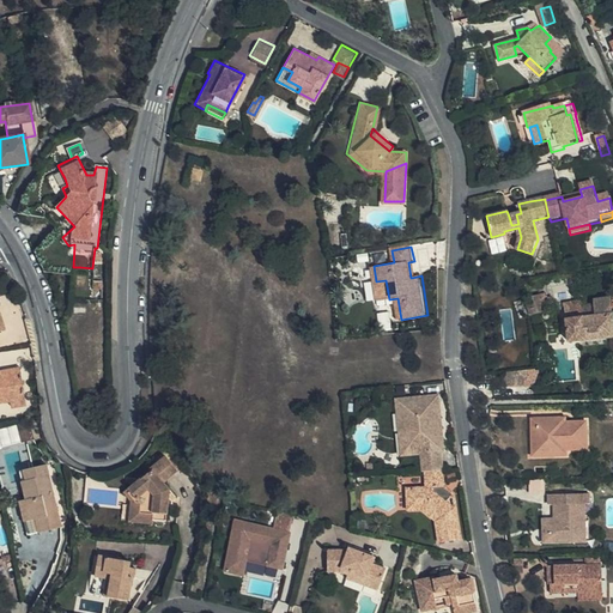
[(386,280),(376,281),(380,301),(389,299),(386,280)]
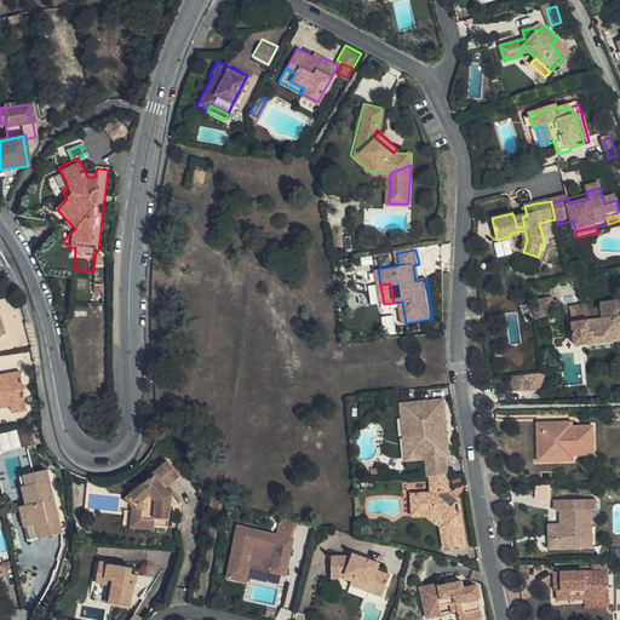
[(547,297),(537,303),(532,305),(537,321),(538,321),(555,313),(547,297)]
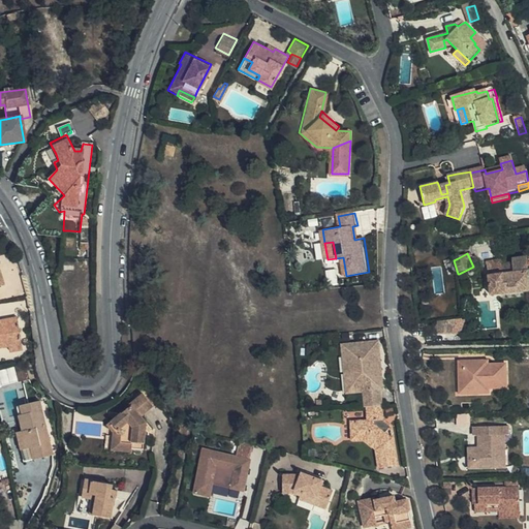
[(528,291),(528,267),(528,257),(504,259),(504,263),(514,262),(515,268),(505,269),(506,274),(489,276),(491,296),(528,291)]
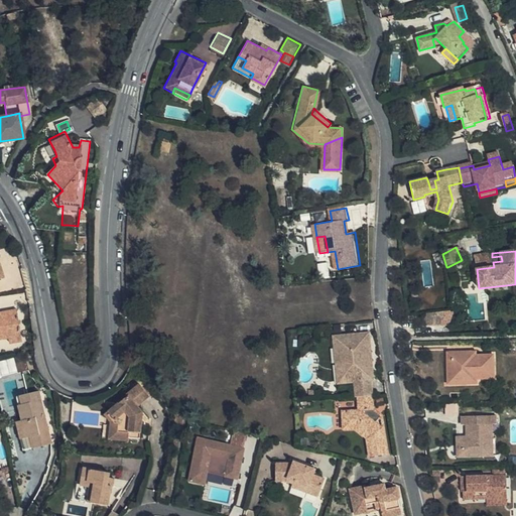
[(492,257),(492,253),(476,255),(477,269),(494,267),(493,262),(502,261),(501,256),(492,257)]
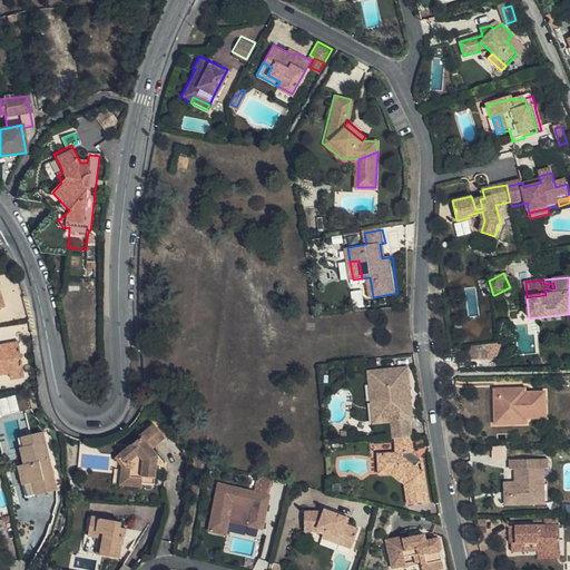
[(25,377),(18,343),(5,345),(6,350),(0,350),(0,374),(10,373),(11,380),(25,377)]
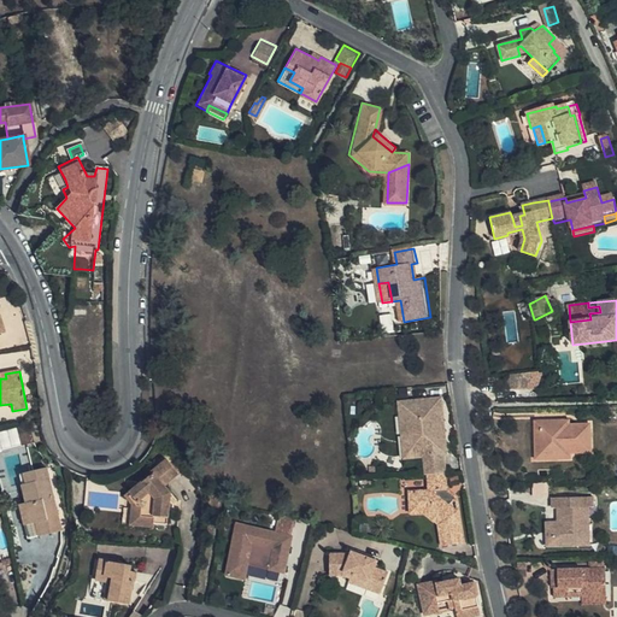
[(429,472),(446,472),(445,453),(448,454),(447,440),(440,440),(440,413),(446,412),(446,398),(404,399),(404,435),(415,434),(415,454),(425,454),(427,472),(429,472)]
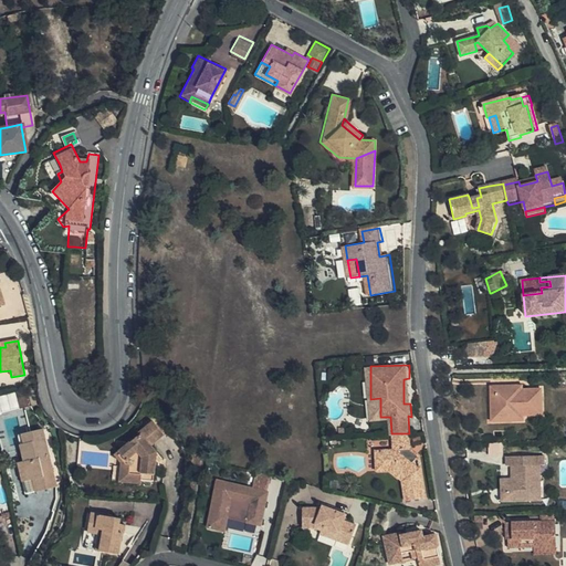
[(490,386),(491,415),(512,415),(512,419),(523,419),(522,415),(542,413),(541,388),(522,389),(522,385),(490,386)]
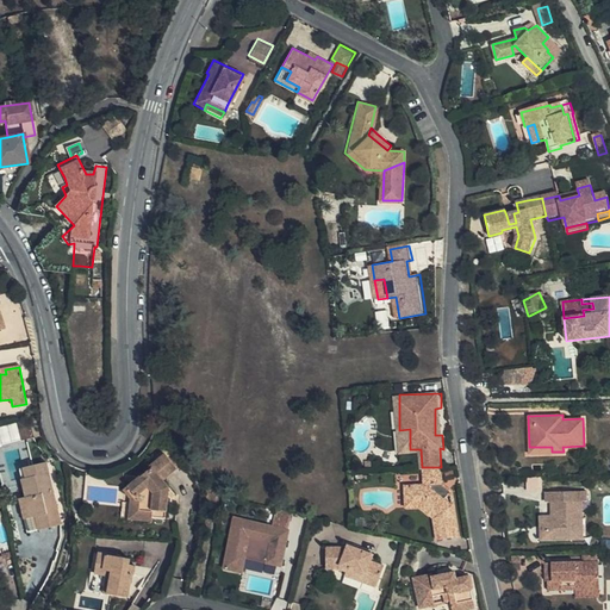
[(400,449),(410,449),(410,429),(399,430),(400,449)]
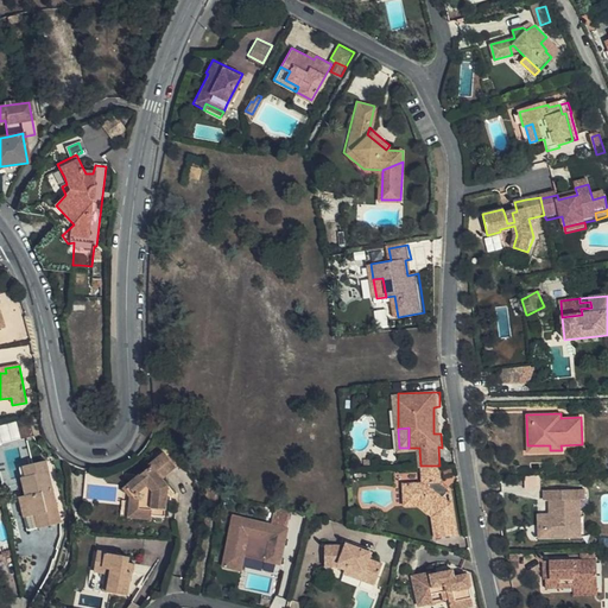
[(152,464),(164,479),(178,466),(165,450),(151,462),(152,464)]
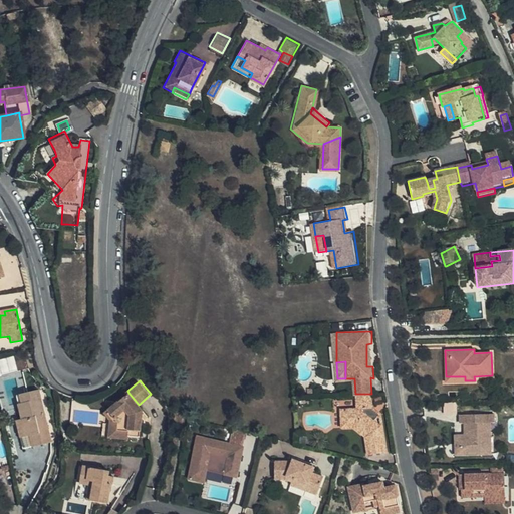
[(41,390),(22,395),(24,403),(21,404),(24,420),(28,435),(22,437),(25,450),(54,443),(41,390)]
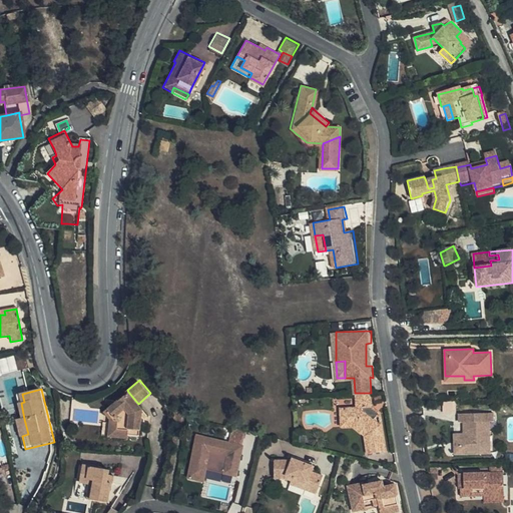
[(142,410),(138,404),(128,392),(108,408),(115,417),(114,433),(129,434),(129,432),(141,432),(142,410)]
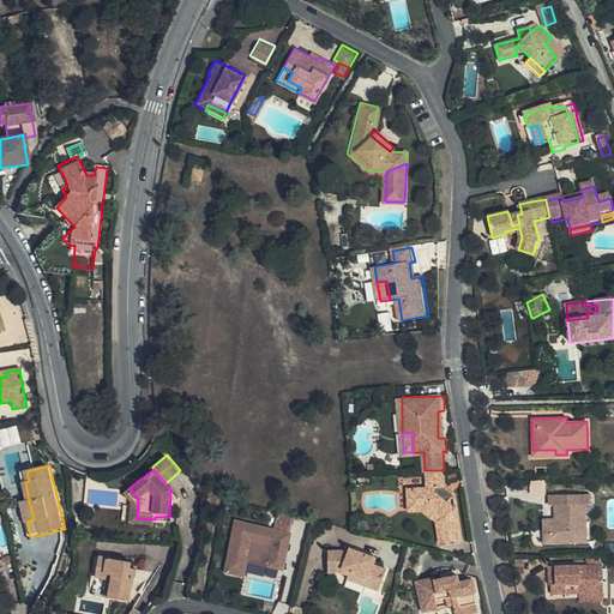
[(444,486),(444,470),(427,470),(427,487),(416,487),(416,510),(420,510),(420,511),(434,519),(434,543),(455,543),(455,495),(444,486)]
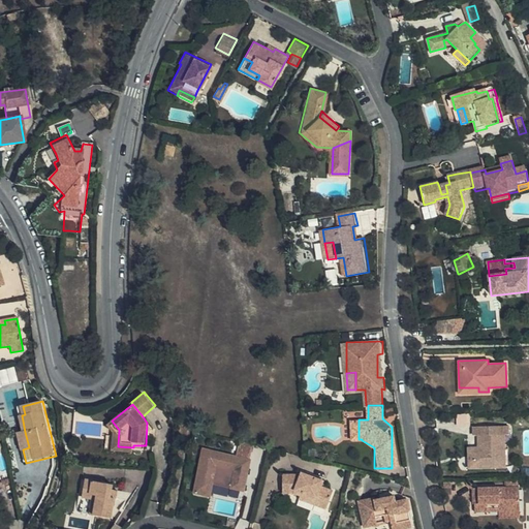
[(112,446),(118,446),(119,430),(112,421),(107,424),(113,430),(112,446)]
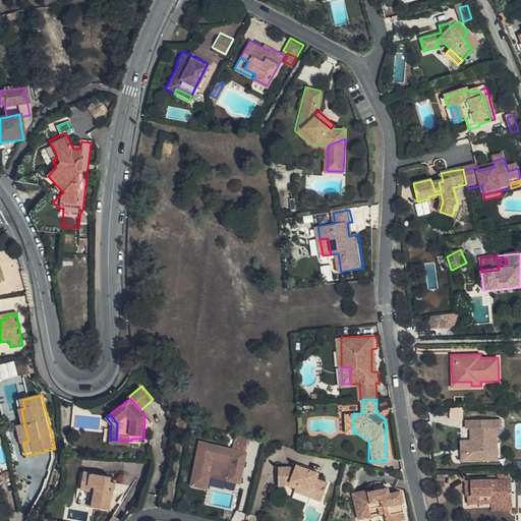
[(470,440),(465,440),(465,454),(486,454),(486,458),(500,457),(499,427),(488,427),(488,419),(466,419),(466,428),(470,428),(470,440)]
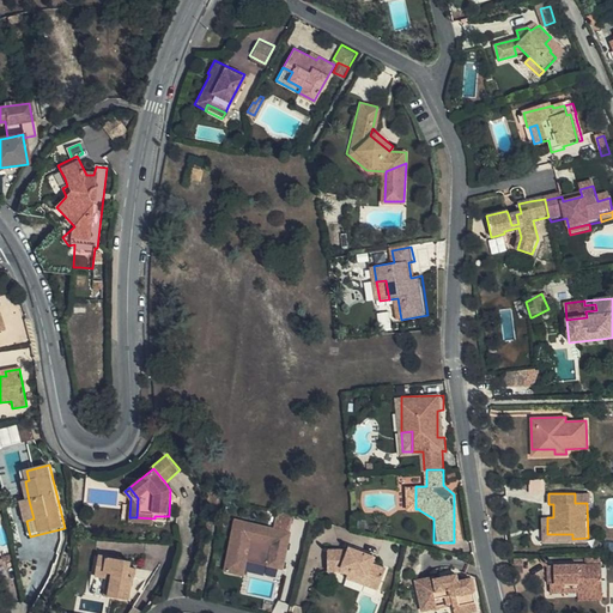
[(22,502),(26,521),(34,519),(29,501),(22,502)]
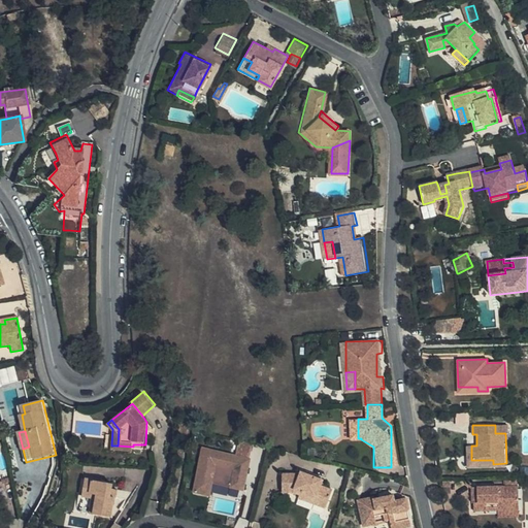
[(208,492),(211,480),(213,474),(231,479),(229,484),(239,487),(243,473),(248,474),(253,457),(205,446),(193,488),(208,492)]
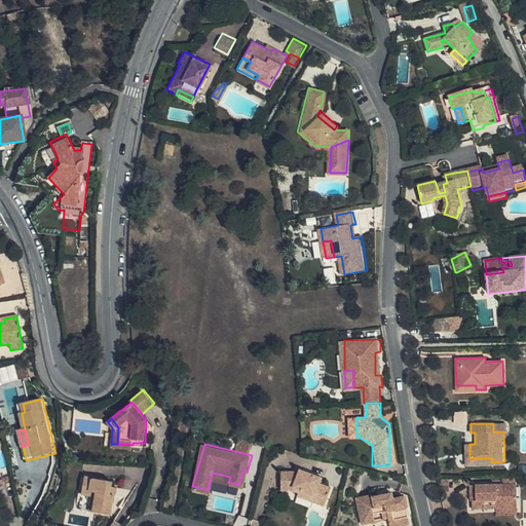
[(470,458),(470,444),(464,444),(464,466),(503,465),(504,465),(504,461),(491,462),(491,458),(470,458)]
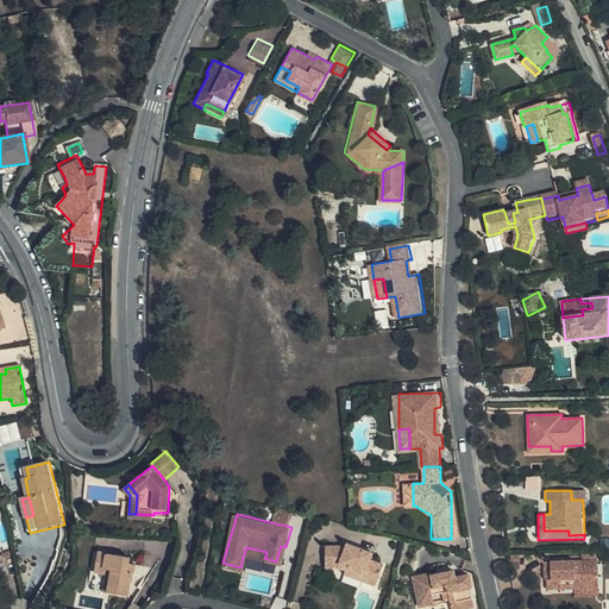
[(338,567),(349,572),(350,567),(365,573),(362,583),(376,588),(384,564),(371,559),(374,553),(347,545),(346,547),(326,547),(326,567),(338,567)]
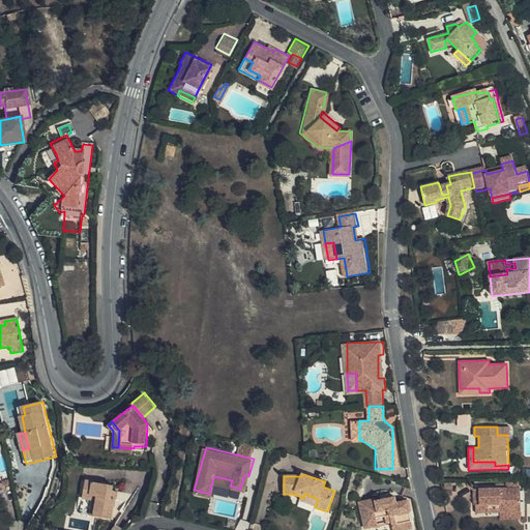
[(245,490),(248,476),(244,475),(240,489),(245,490)]
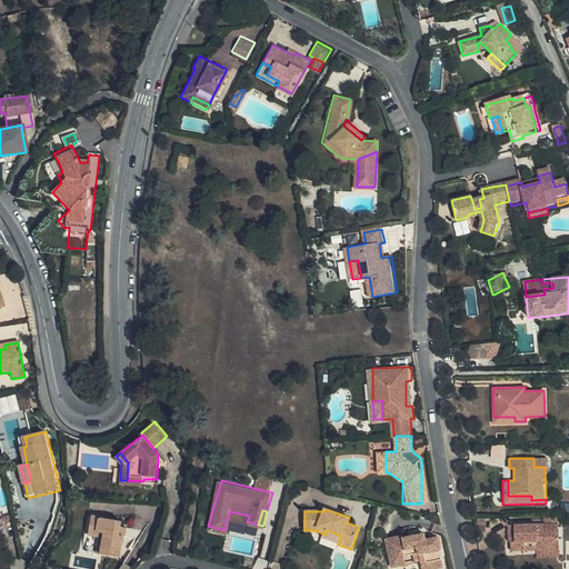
[(230,511),(228,517),(247,521),(249,516),(230,511)]
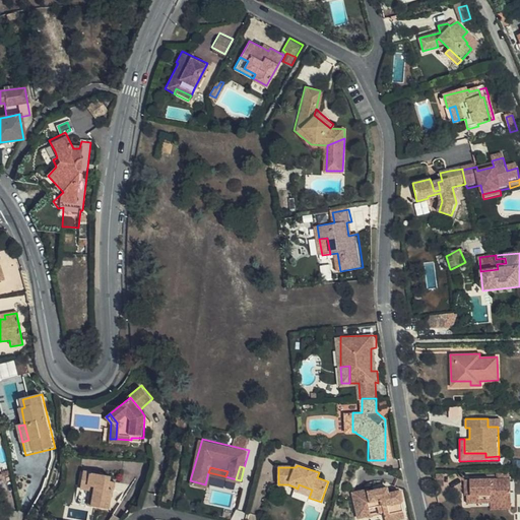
[(112,506),(115,489),(110,488),(111,478),(112,474),(85,470),(82,490),(80,501),(112,506)]
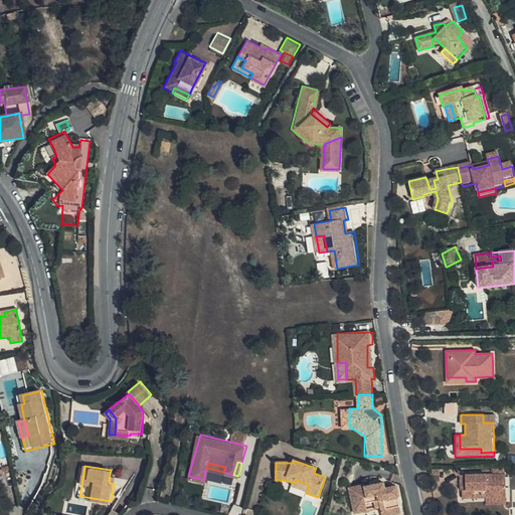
[(465,499),(488,499),(508,499),(507,476),(507,470),(495,470),(495,476),(463,477),(464,492),(465,492),(465,499)]
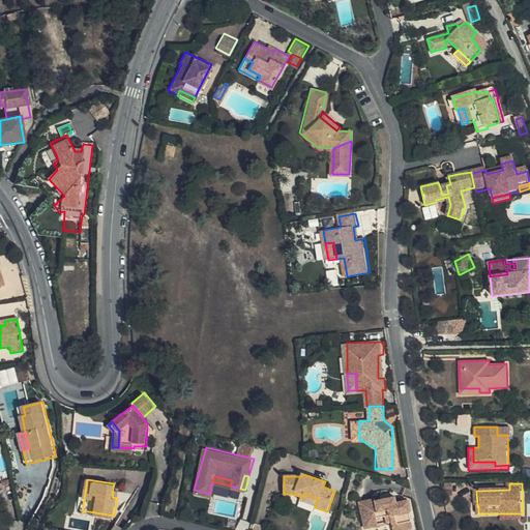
[(112,497),(117,498),(119,498),(121,490),(113,488),(112,497)]
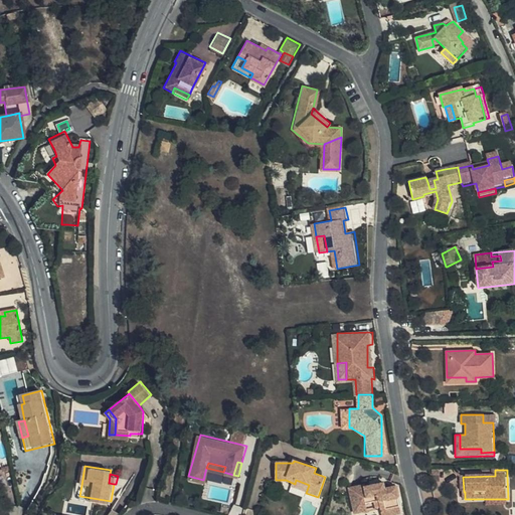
[(296,480),(295,484),(293,488),(306,493),(309,485),(296,480)]
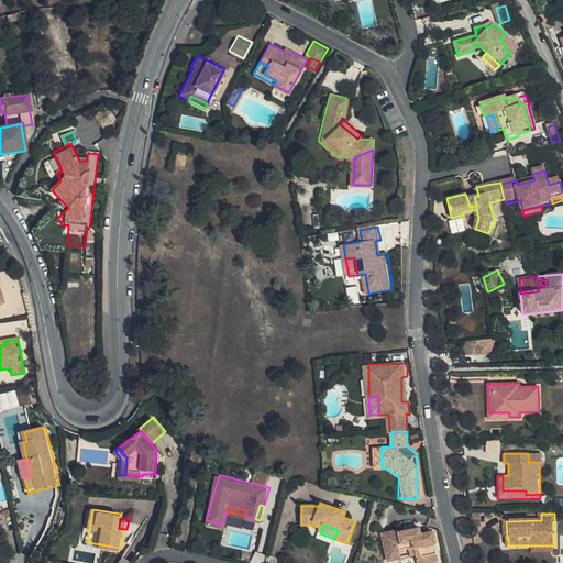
[(383,533),(386,554),(401,552),(401,549),(409,548),(410,554),(417,553),(418,559),(440,554),(435,531),(423,533),(422,529),(400,533),(400,530),(397,531),(383,533)]
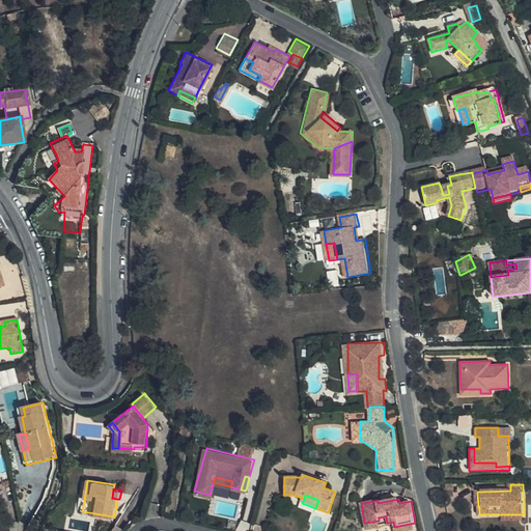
[(379,521),(364,523),(366,529),(388,525),(387,523),(386,516),(379,518),(379,521)]
